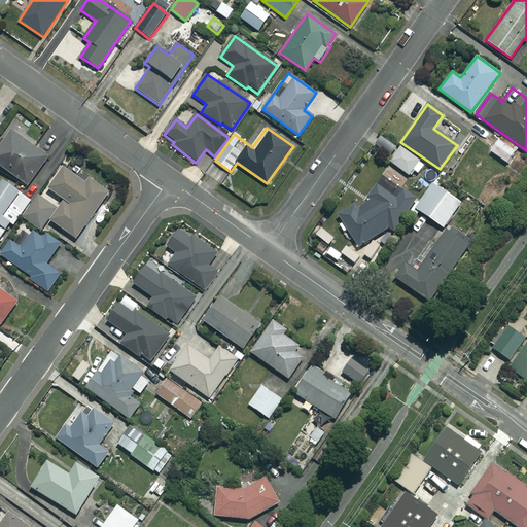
[(48,157),(11,131),(0,146),(0,166),(28,186),(48,157)]
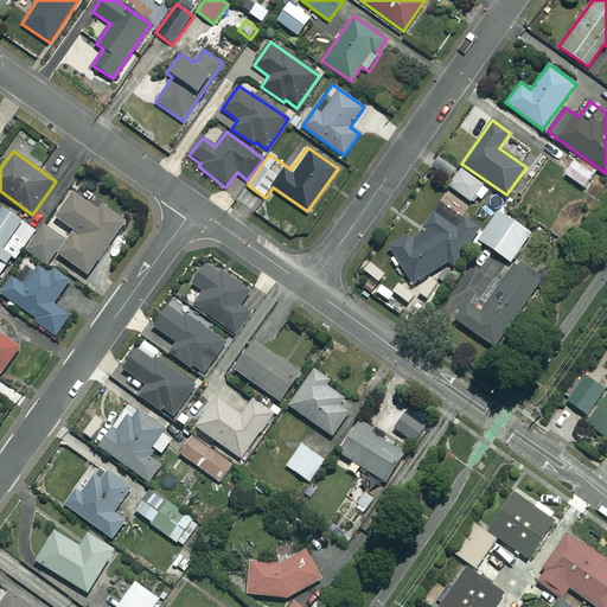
[(576,157),(563,174),(582,189),(595,171),(576,157)]
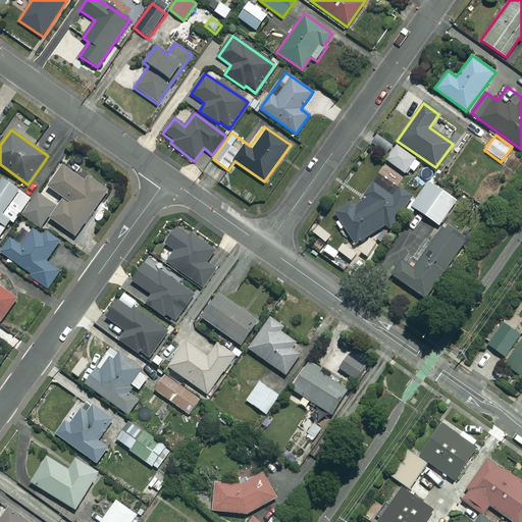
[(414,158),(396,145),(385,160),(403,173),(414,158)]
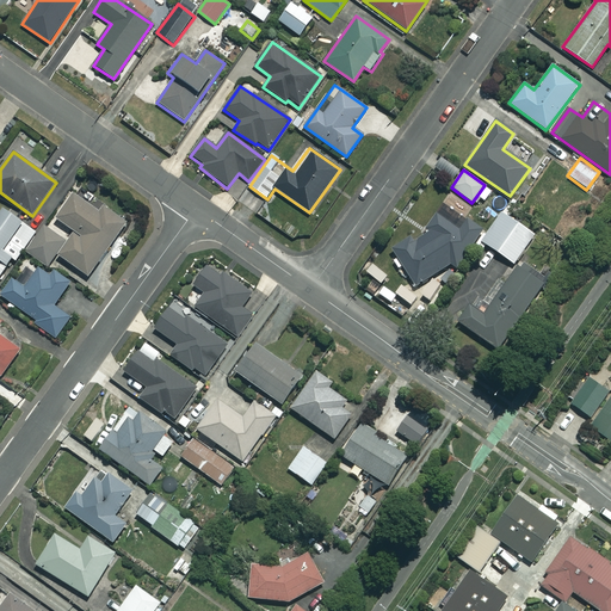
[(99,214),(74,195),(53,224),(47,221),(25,252),(48,267),(56,255),(87,277),(127,223),(104,207),(99,214)]
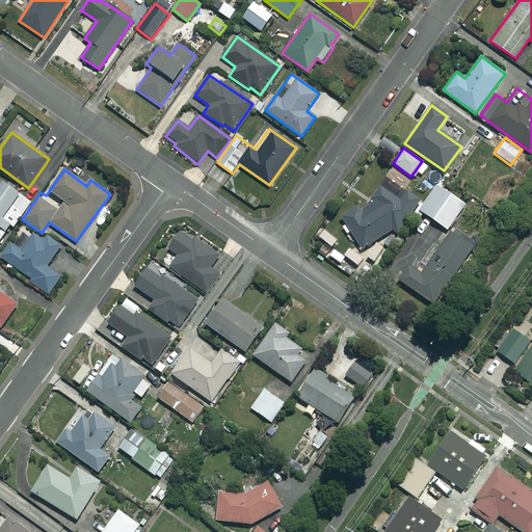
[(452,183),(442,176),(418,210),(447,231),(464,205),(446,191),(452,183)]
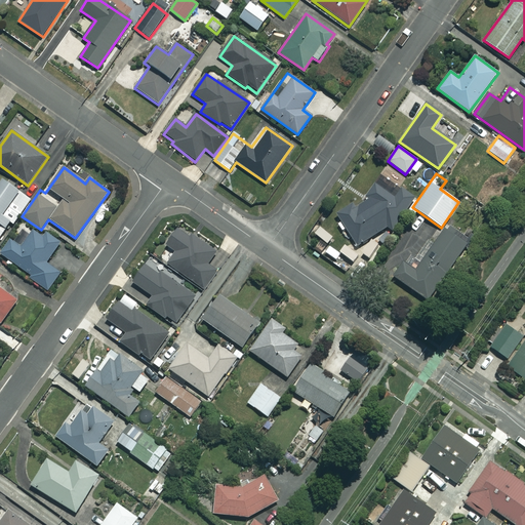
[(30,200),(2,180),(0,183),(0,237),(10,223),(13,225),(30,200)]
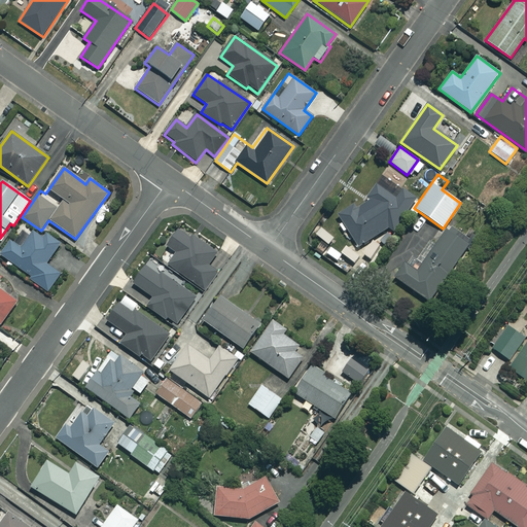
[(353,204),(337,214),(357,247),(387,229),(393,233),(417,198),(403,188),(396,198),(375,183),(365,197),(371,200),(356,208),(353,204)]
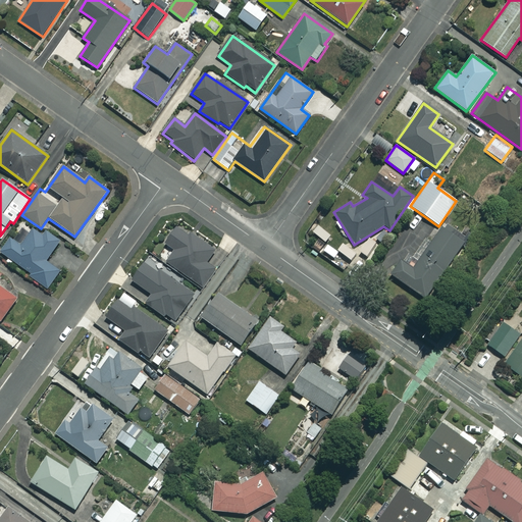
[(467,239),(446,223),(413,270),(402,262),(392,275),(424,299),(467,239)]
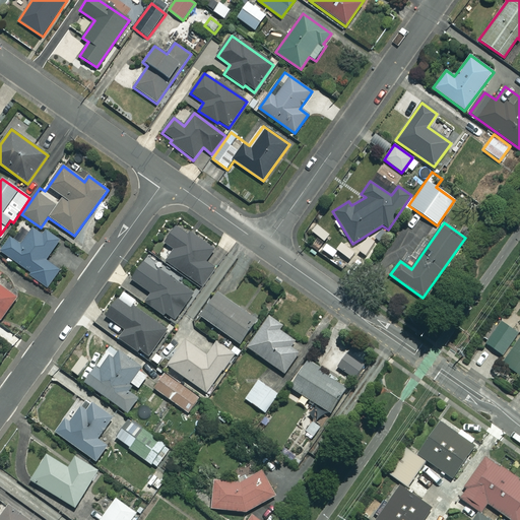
[(188,237),(175,228),(164,244),(174,251),(166,262),(200,286),(213,268),(205,262),(213,251),(190,234),(188,237)]
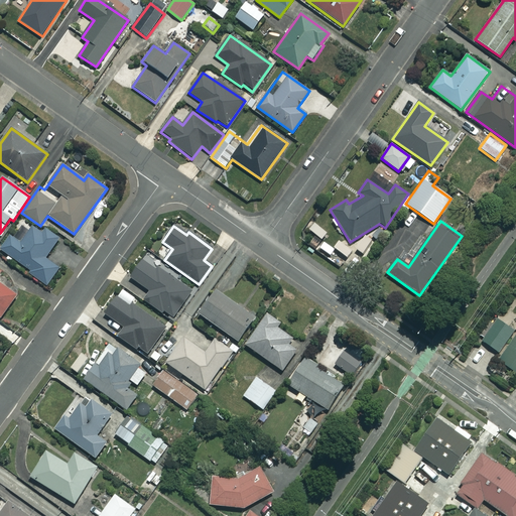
[(41,234),(32,227),(20,244),(10,236),(1,249),(31,271),(29,272),(46,285),(58,268),(44,258),(58,240),(44,230),(41,234)]
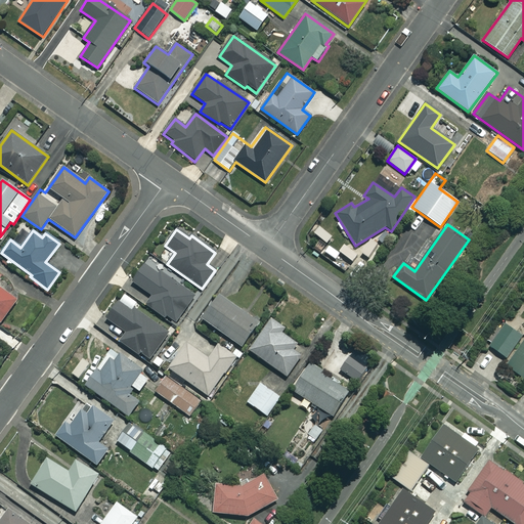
[(157,275),(142,266),(132,282),(151,296),(145,305),(175,324),(194,296),(159,272),(157,275)]
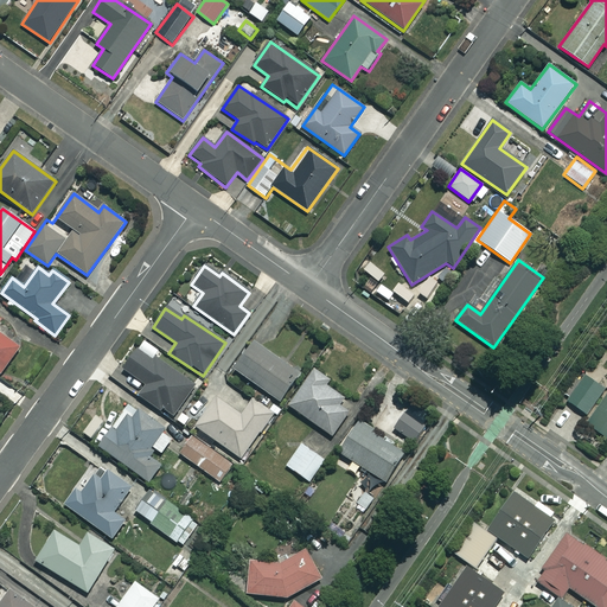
[(0,323),(1,320),(0,319),(0,374),(0,375),(20,347),(0,332),(0,323)]
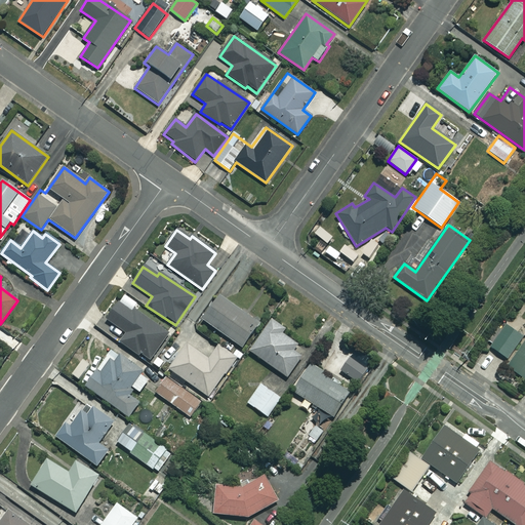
[(257,323),(218,296),(202,320),(241,347),(257,323)]
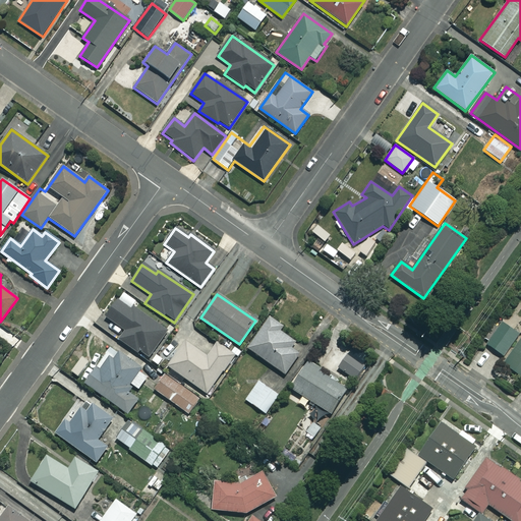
[(132,310),(117,300),(105,317),(125,332),(119,340),(148,360),(168,331),(135,307),(132,310)]
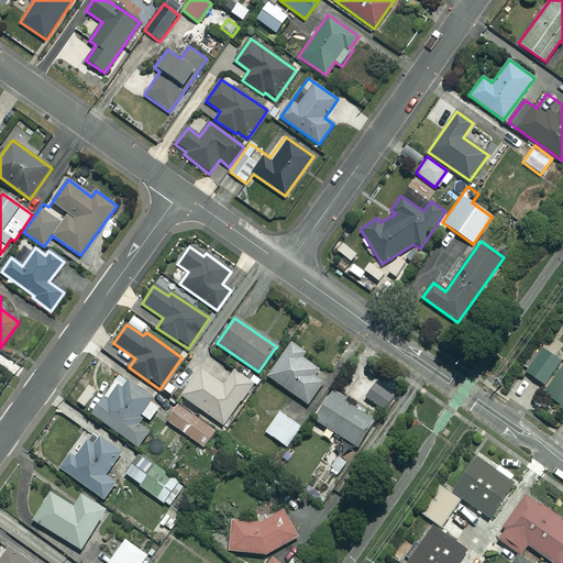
[(305,353),(291,343),(267,376),(308,405),(323,382),(317,377),(321,371),(302,357),(305,353)]
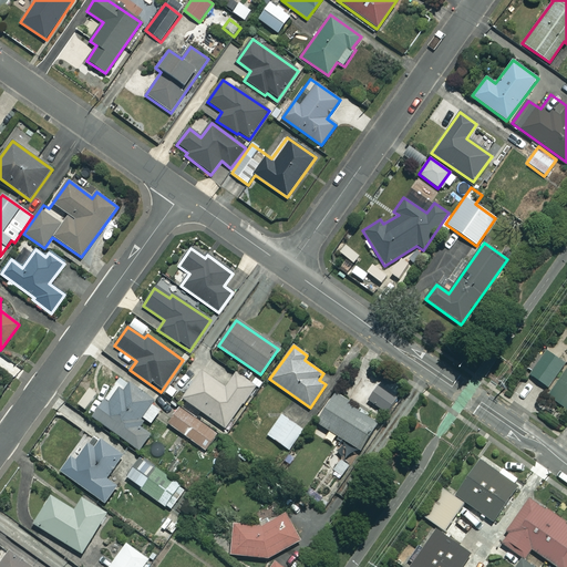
[(564,364),(543,349),(526,372),(547,388),(564,364)]
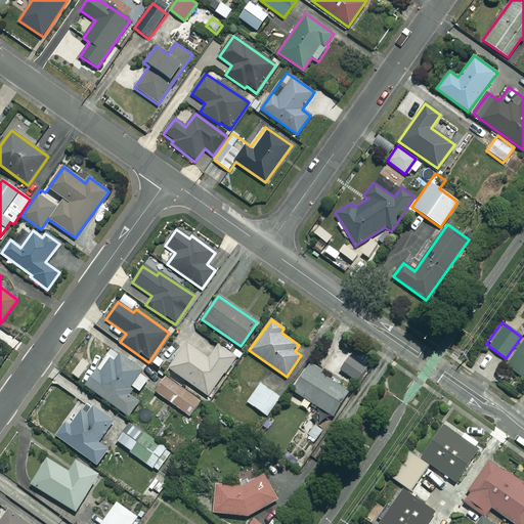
[(523,342),(507,366),(523,379),(523,342)]
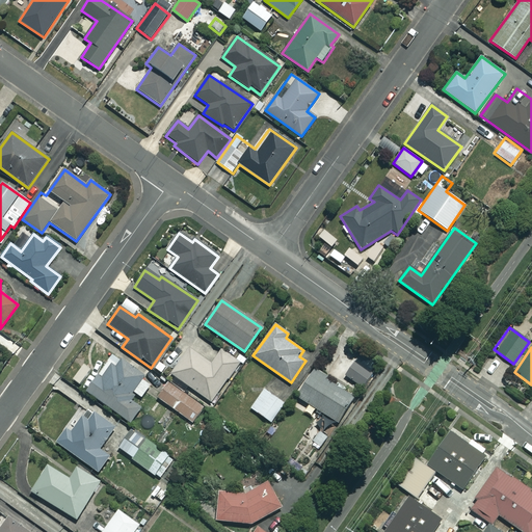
[(211,365),(189,348),(171,373),(211,402),(239,364),(221,350),(211,365)]
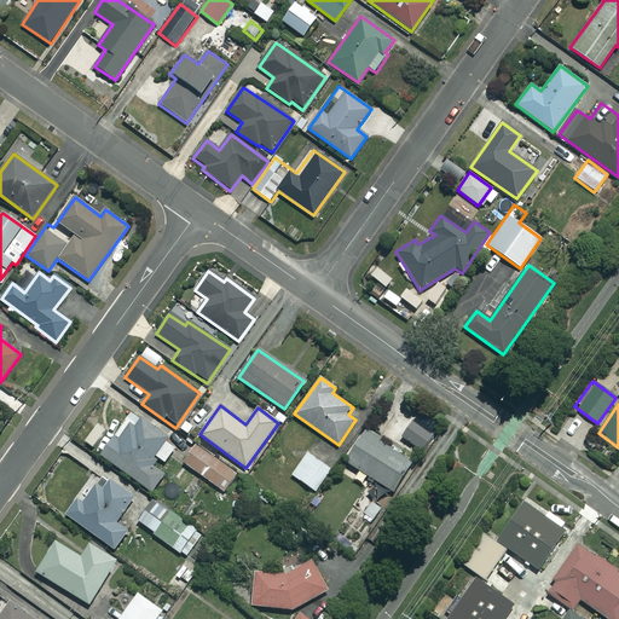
[(178,445),(131,411),(99,455),(151,492),(166,472),(161,468),(178,445)]
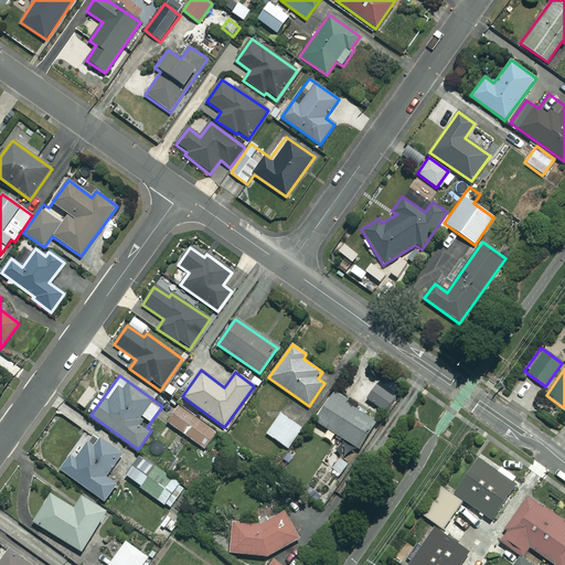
[(394,395),(376,384),(366,400),(384,412),(394,395)]
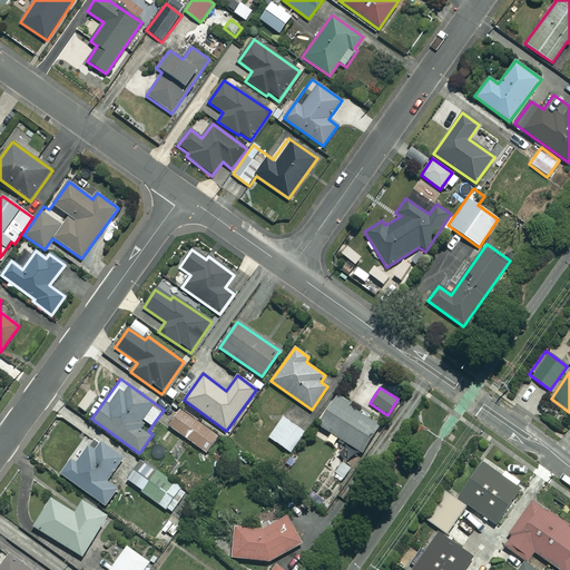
[(354,404),(338,394),(318,425),(361,453),(377,426),(351,409),(354,404)]
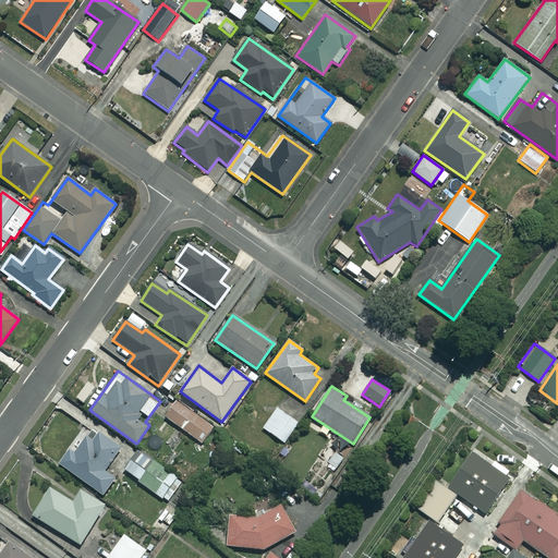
[(214,428),(177,401),(165,417),(202,444),(214,428)]
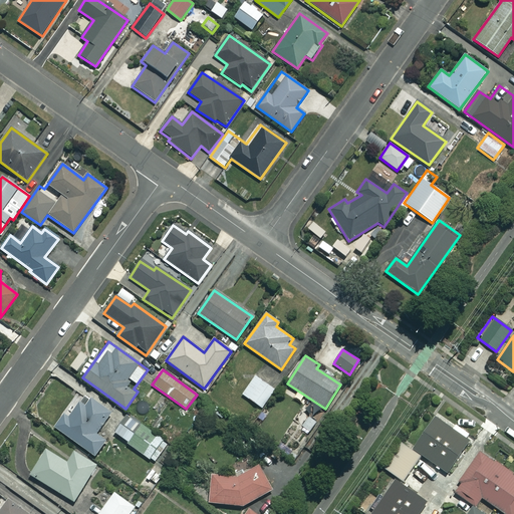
[(272,389),(255,376),(242,395),(260,407),(272,389)]
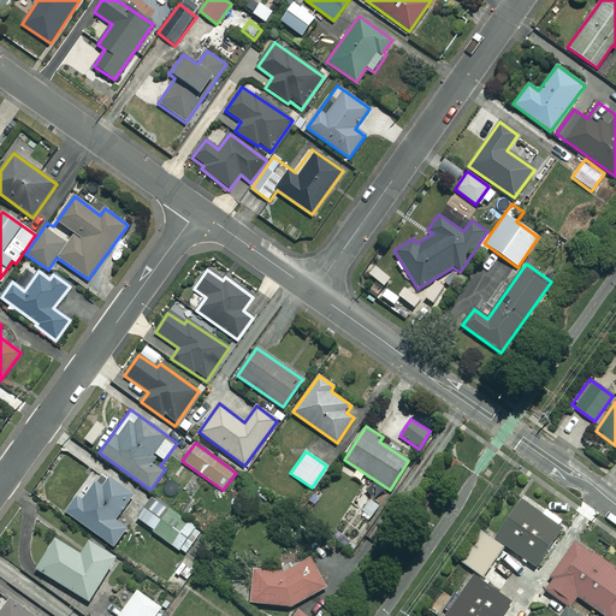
[(132,495),(107,478),(100,487),(88,479),(65,514),(116,546),(128,528),(116,520),(132,495)]
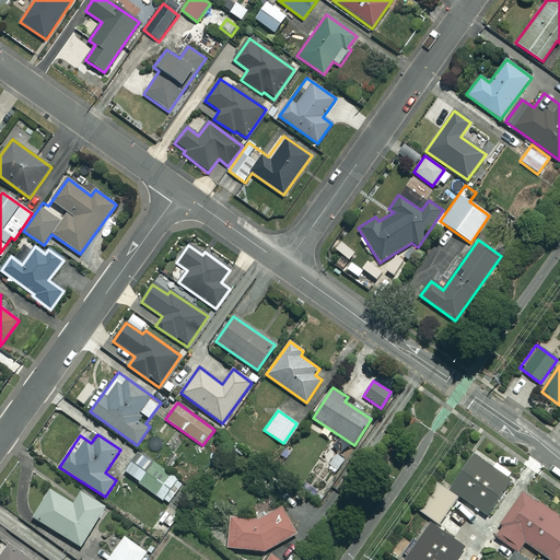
[(182,485),(139,455),(126,475),(168,503),(182,485)]
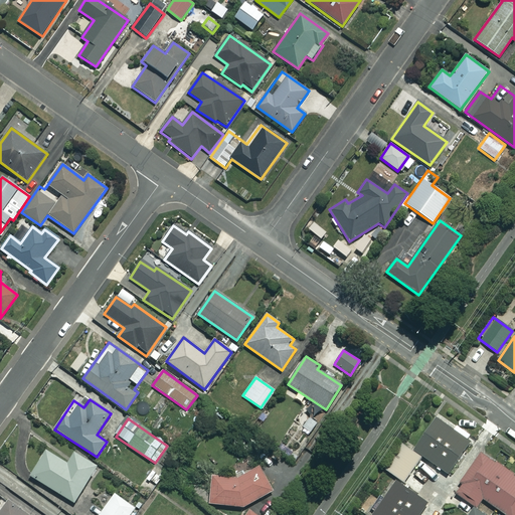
[(447,474),(469,443),(466,440),(470,434),(457,424),(453,431),(436,418),(413,450),(447,474)]
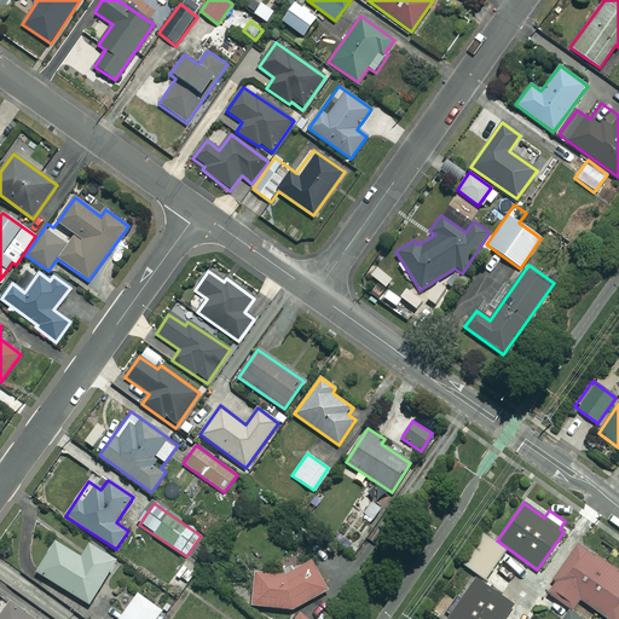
[(505,550),(484,534),(462,565),(485,580),(505,550)]
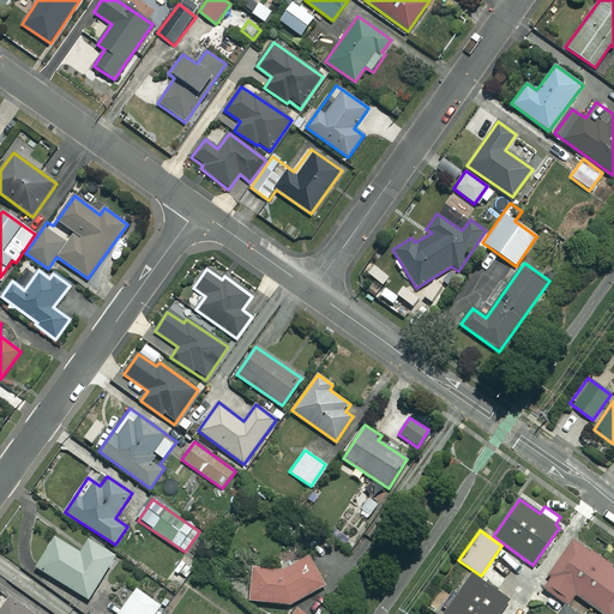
[(80,553),(55,536),(35,566),(86,601),(116,557),(89,540),(80,553)]
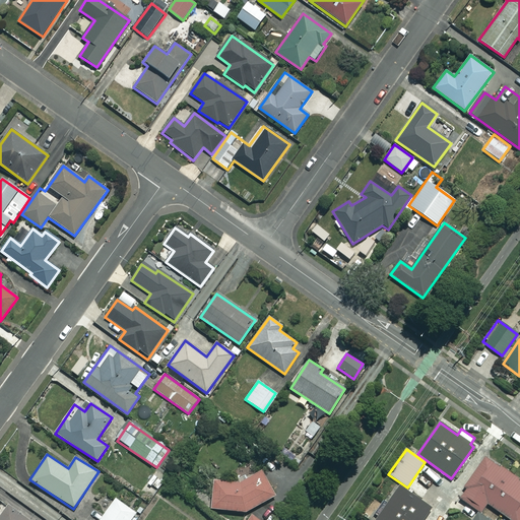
[(519,519),(519,479),(485,457),(458,499),(480,513),(486,504),(510,519),(519,519)]
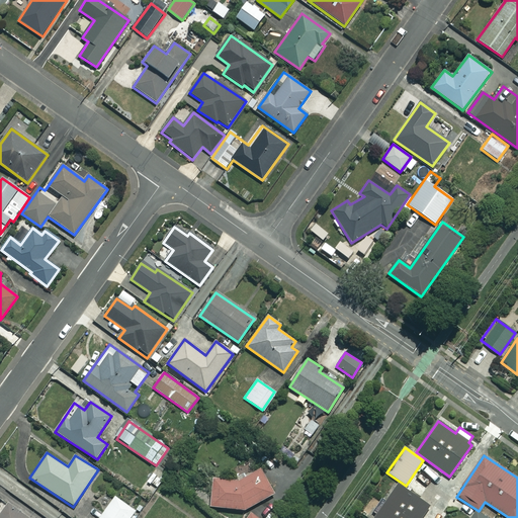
[(274,494),(261,469),(230,482),(213,481),(211,507),(246,510),(274,494)]
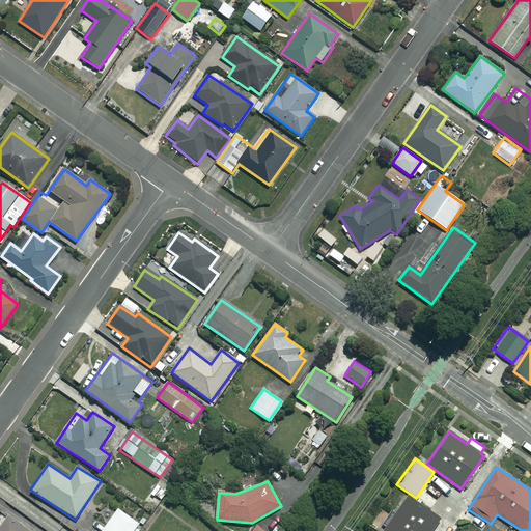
[(431,530),(440,520),(408,497),(384,530),(431,530)]
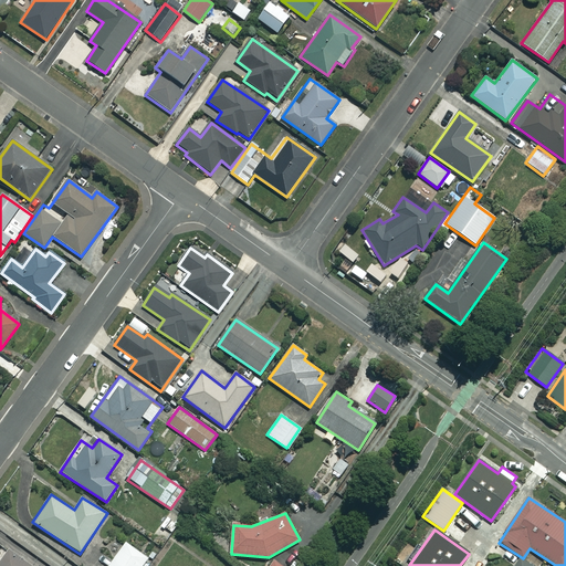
[(142,565),(148,558),(125,543),(108,565),(142,565)]
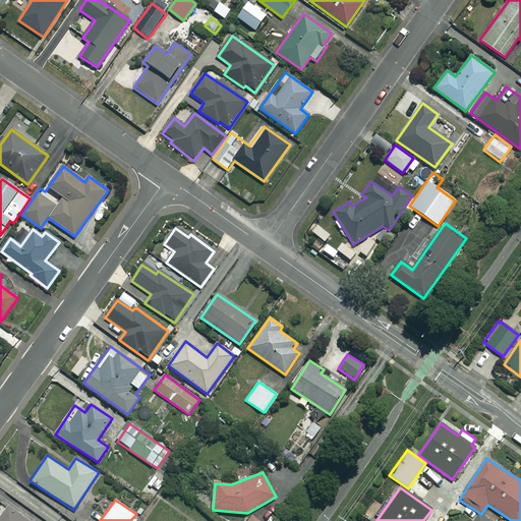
[(26,520),(0,502),(0,520),(26,520)]
